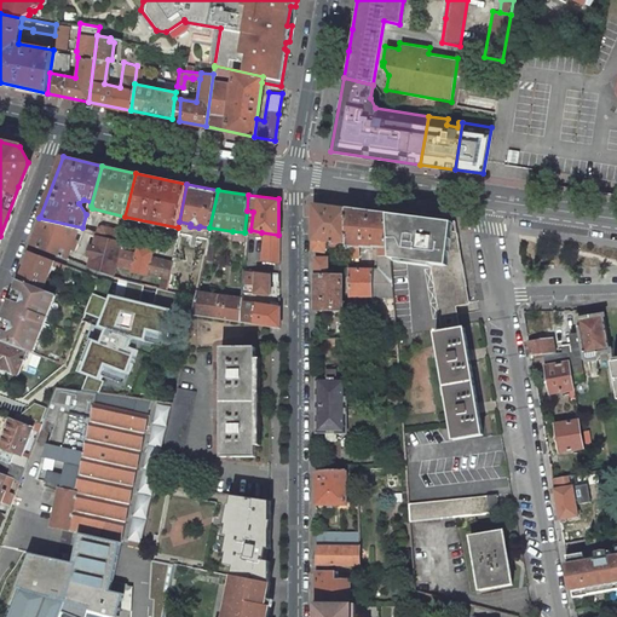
[(346,207),(311,202),(311,249),(313,249),(323,251),(324,240),(329,240),(328,246),(347,248),(347,246),(346,207)]
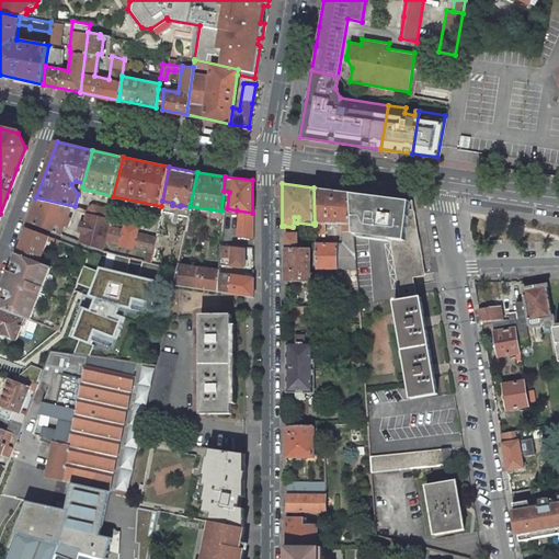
[(351,192),(314,187),(315,223),(323,223),(340,223),(352,223),(351,192)]
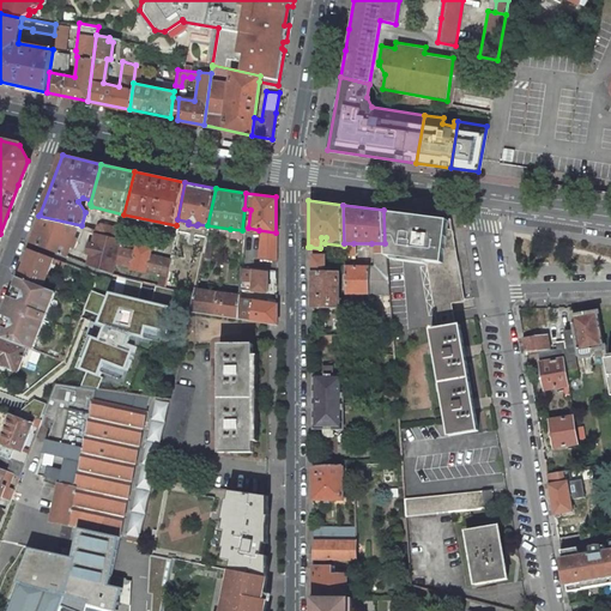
[(412,215),(383,210),(385,243),(385,252),(385,254),(425,259),(433,302),(434,302),(447,300),(458,298),(447,235),(441,234),(442,218),(412,215)]
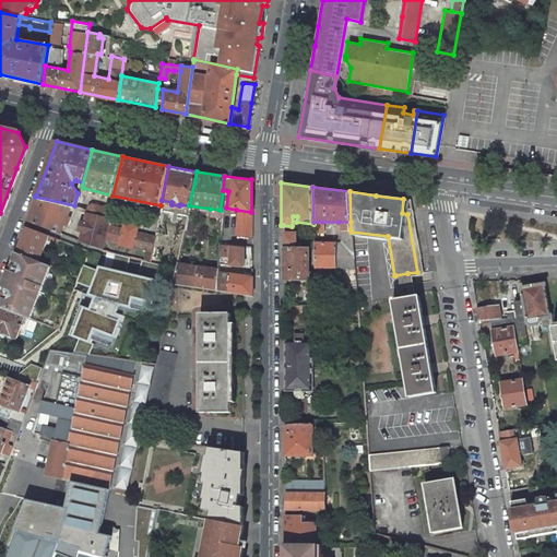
[(35,197),(27,220),(60,232),(63,224),(64,224),(67,224),(69,217),(68,215),(66,215),(70,205),(74,206),(74,205),(35,197)]
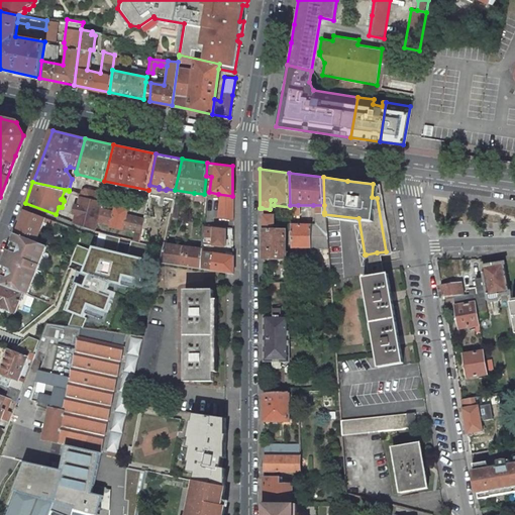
[(96,220),(109,223),(109,224),(109,225),(120,227),(121,227),(121,226),(140,230),(142,217),(124,213),(125,209),(125,208),(114,205),(113,205),(112,210),(99,207),(103,192),(84,188),(81,189),(77,204),(75,204),(73,212),(75,213),(73,221),(93,229),(94,230),(96,220)]
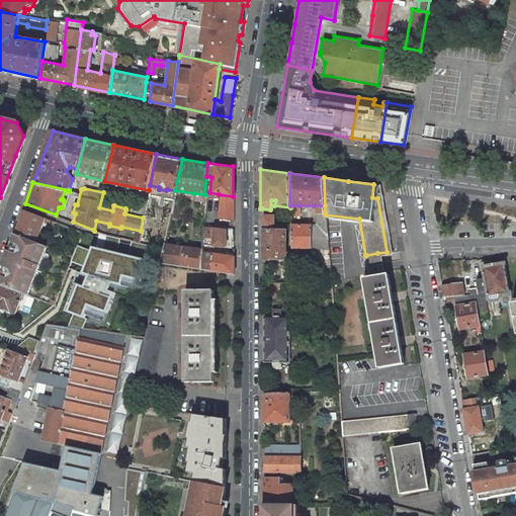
[(233,196),(219,194),(218,198),(219,198),(217,220),(233,221),(233,196)]
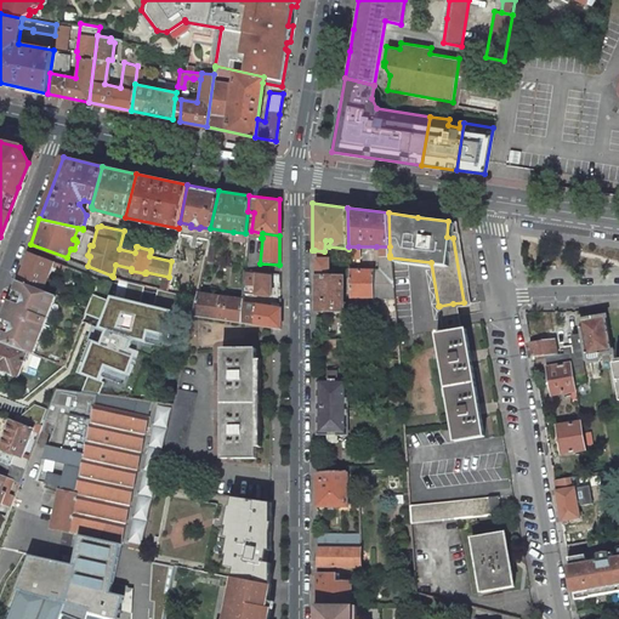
[(215,238),(208,237),(203,259),(210,260),(215,238)]
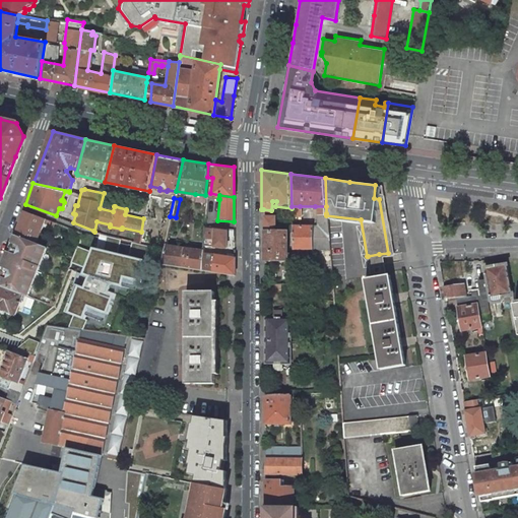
[(300,206),(292,206),(292,208),(292,214),(300,214),(300,206)]
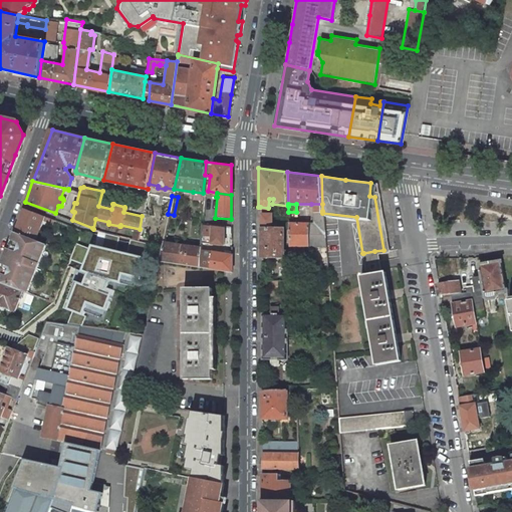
[(43,215),(22,207),(13,231),(34,239),(42,219),(43,215)]
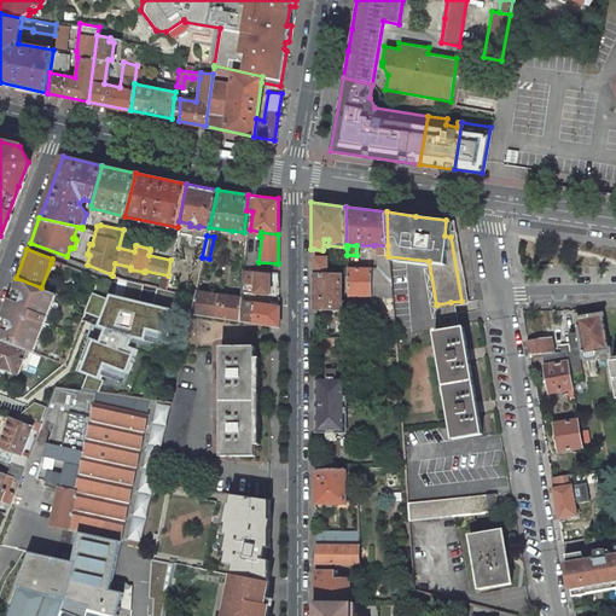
[(376,254),(376,267),(347,267),(347,273),(348,294),(391,295),(389,267),(388,256),(388,254),(376,254)]
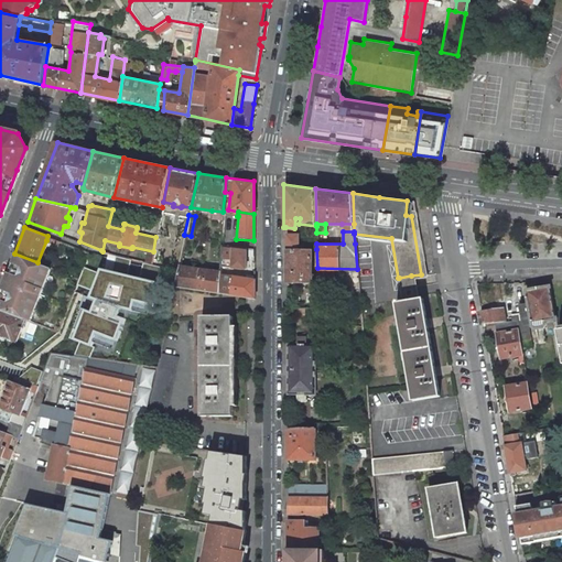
[(296,249),(296,234),(285,234),(285,249),(296,249)]
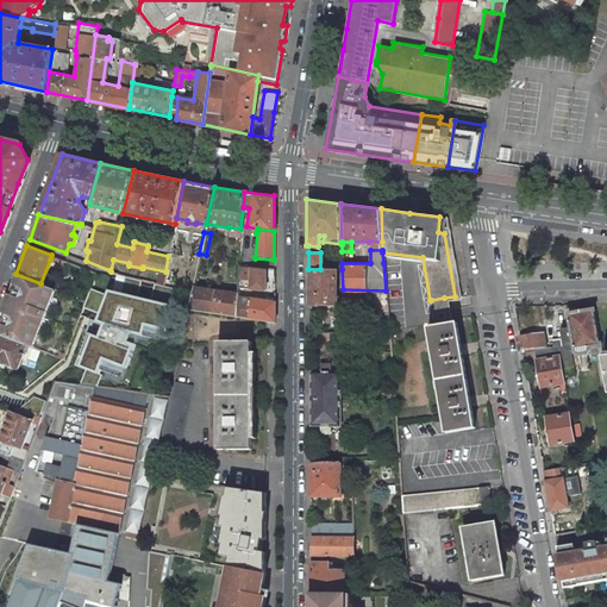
[(237,286),(263,288),(264,267),(238,264),(237,286)]
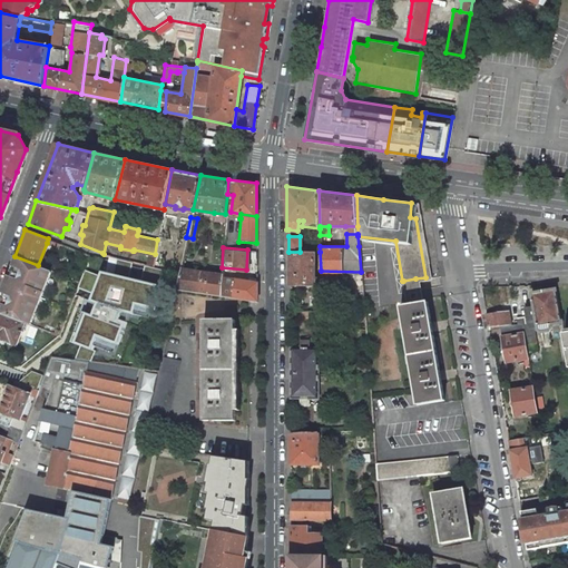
[(300,252),(289,252),(289,283),(313,283),(313,252),(300,252)]
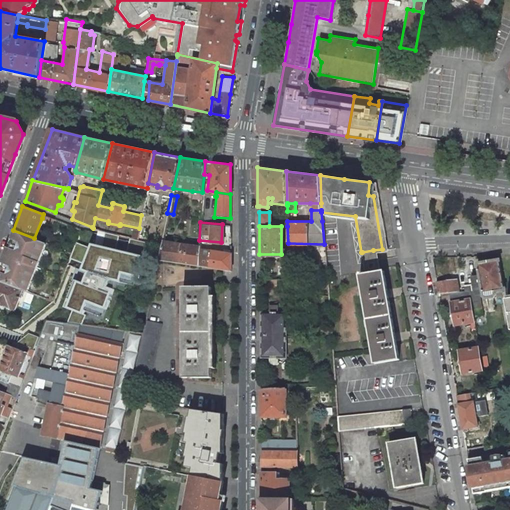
[(81,227),(67,261),(79,265),(78,269),(86,272),(82,283),(75,280),(65,308),(70,309),(66,319),(81,321),(85,313),(102,318),(115,283),(134,286),(144,240),(81,227)]
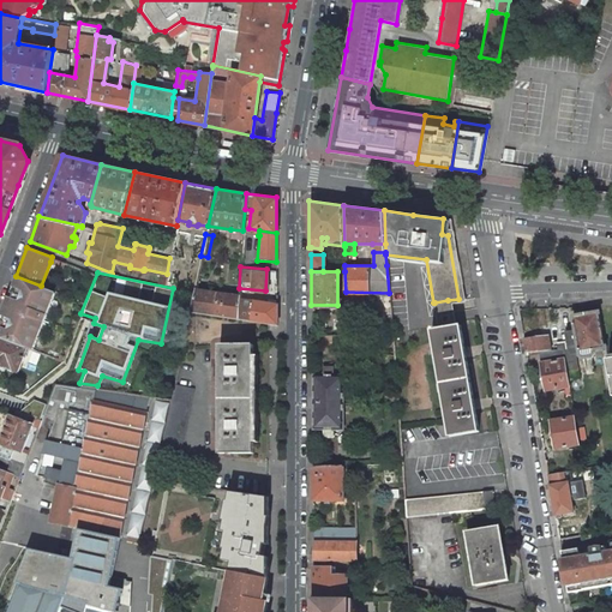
[(16,276),(3,312),(0,318),(0,335),(25,346),(30,347),(53,291),(41,286),(16,276)]
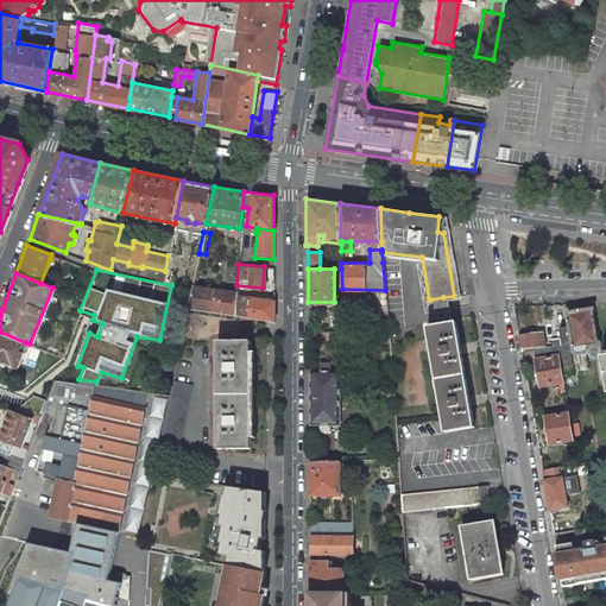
[(237,292),(193,285),(191,290),(188,307),(234,314),(235,295),(237,292)]
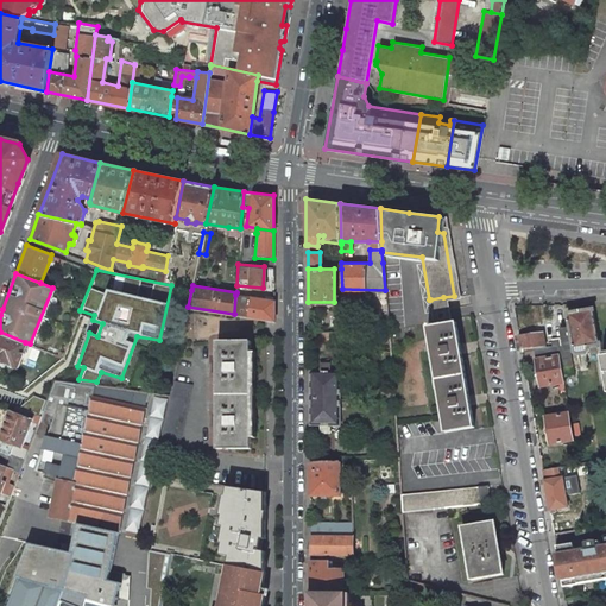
[(258,298),(235,295),(234,314),(264,319),(273,320),(273,300),(258,298)]
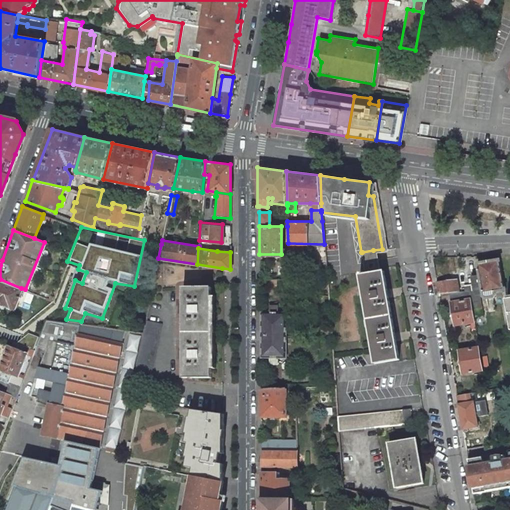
[(362,252),(365,272),(372,271),(376,270),(373,250),(362,252)]
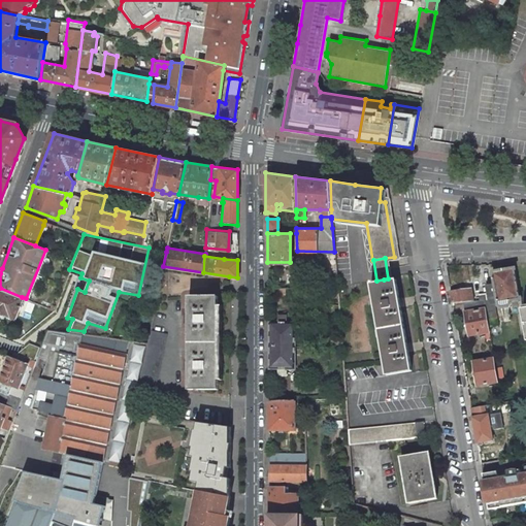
[(485,285),(487,292),(488,292),(489,302),(493,301),(495,301),(496,304),(499,305),(506,304),(508,302),(507,299),(519,297),(515,271),(514,266),(491,270),(493,283),(485,285)]
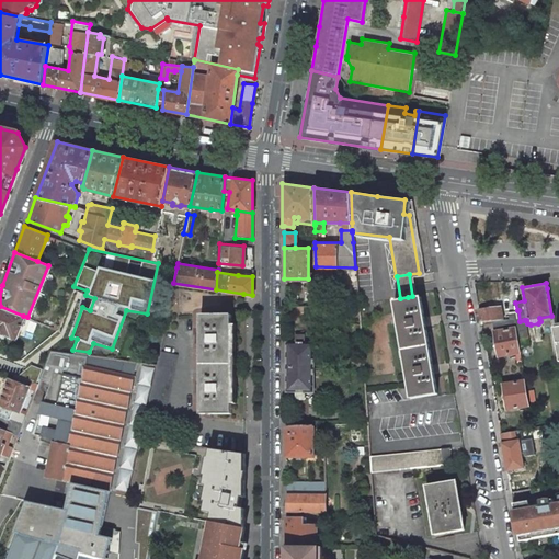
[(400,298),(392,299),(409,397),(435,392),(428,343),(419,295),(412,296),(408,297),(400,298)]
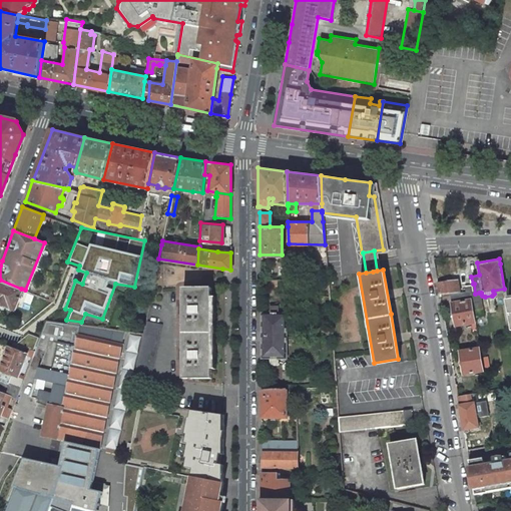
[(456,279),(436,281),(438,293),(450,292),(458,291),(456,279)]
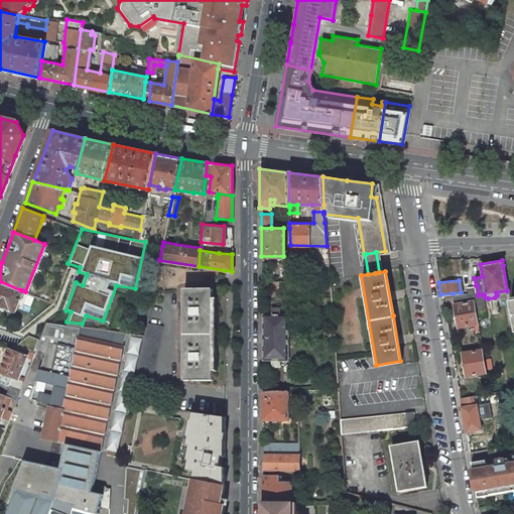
[(21,290),(0,281),(0,305),(13,310),(21,290)]
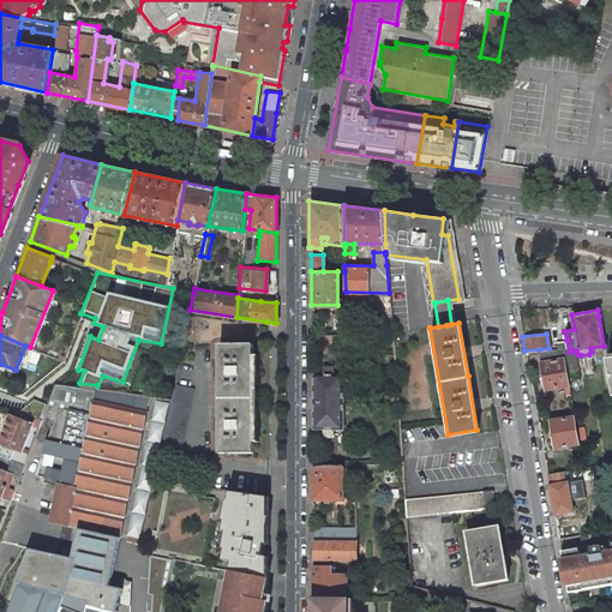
[(567,340),(555,341),(557,348),(561,347),(563,358),(565,375),(577,372),(574,351),(569,352),(568,340),(567,340)]
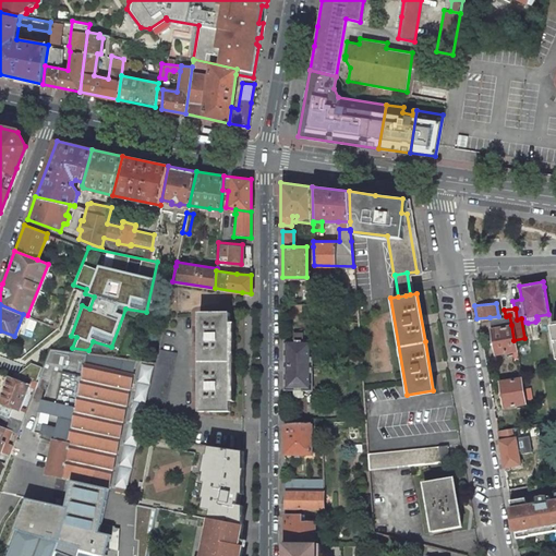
[(229,311),(197,311),(197,410),(229,410),(229,360),(229,311)]
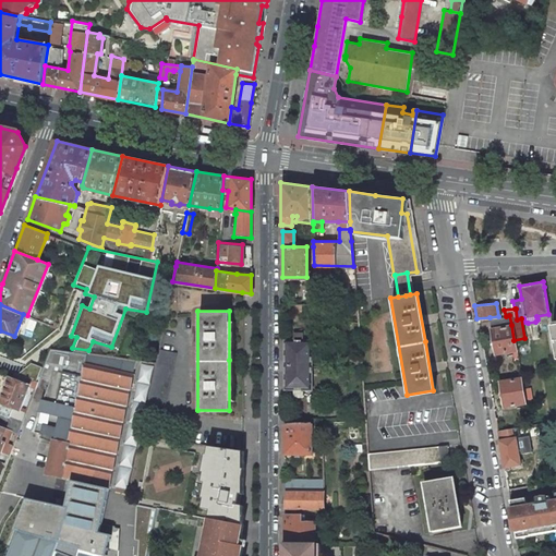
[(498,316),(490,317),(492,328),(505,326),(504,316),(498,316)]
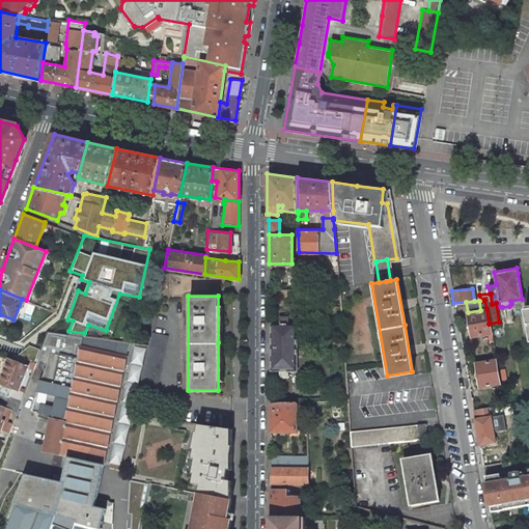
[(468,312),(466,312),(470,335),(491,332),(489,324),(486,309),(480,310),(468,312)]
